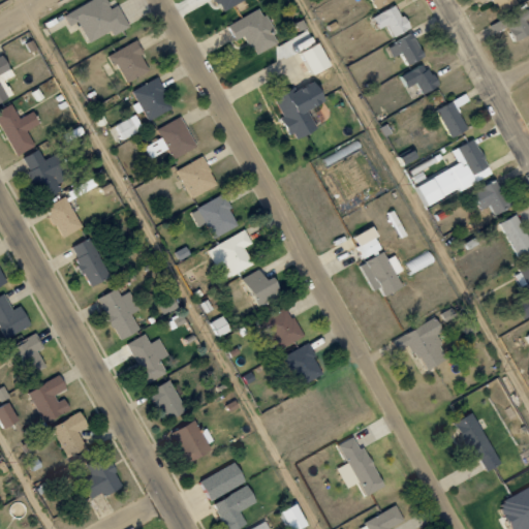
[(88,41),(112,31),(114,34),(128,27),(118,5),(111,8),(105,0),(91,0),(63,13),(69,25),(79,21),(88,41)]
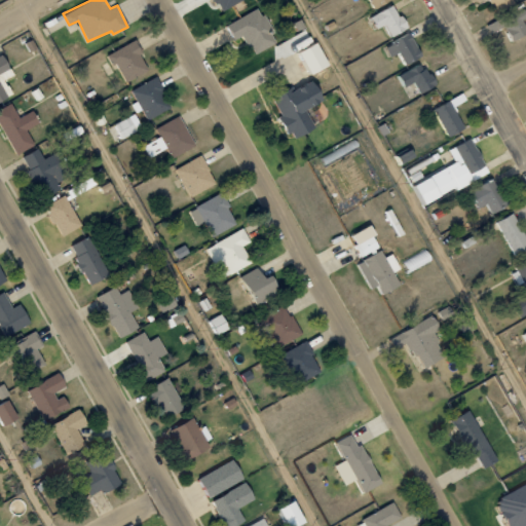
[(364,15),(370,30),(380,25),(384,36),(400,30),(388,4),(364,15)]
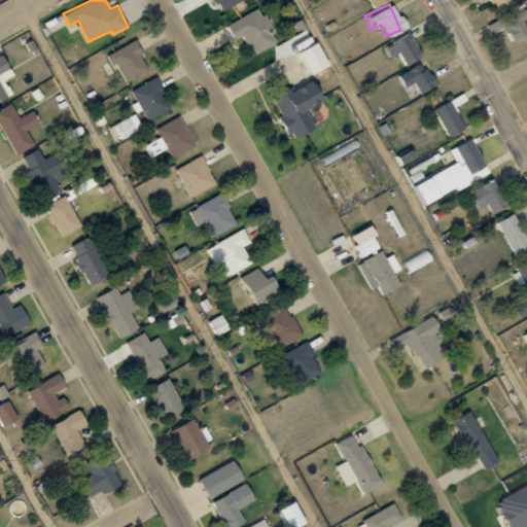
[(220,25),(229,40),(238,35),(249,56),(273,42),(254,7),(220,25)]
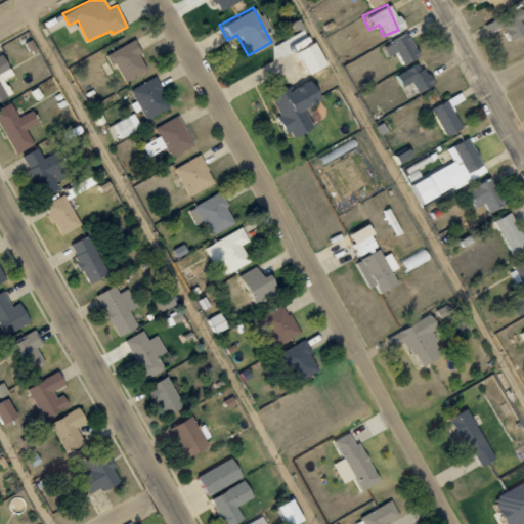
[(480,24),(485,33),(496,27),(504,40),(521,32),(515,18),(520,16),(516,7),(480,24)]
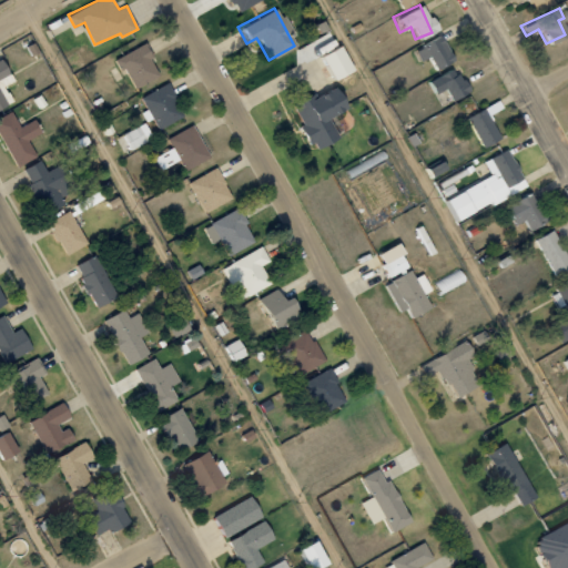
[(432,69),(449,60),(436,36),(409,50),(416,61),(425,57),(432,69)]
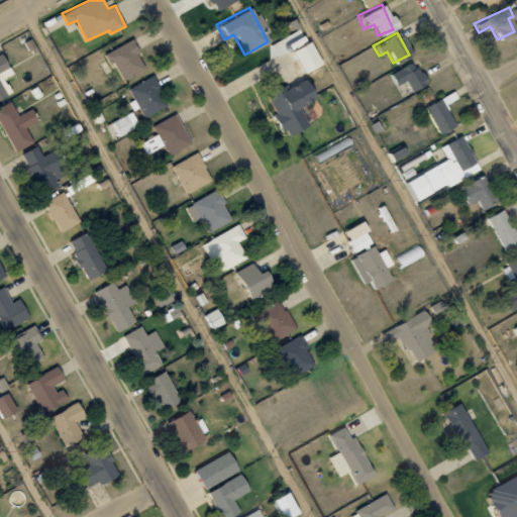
[(147,71),(132,39),(104,53),(109,65),(115,62),(124,81),(147,71)]
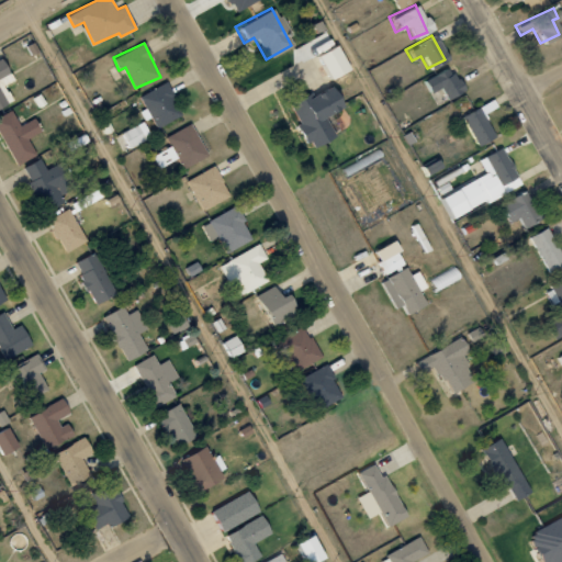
[(324,79),(343,70),(332,46),(312,55),(324,79)]
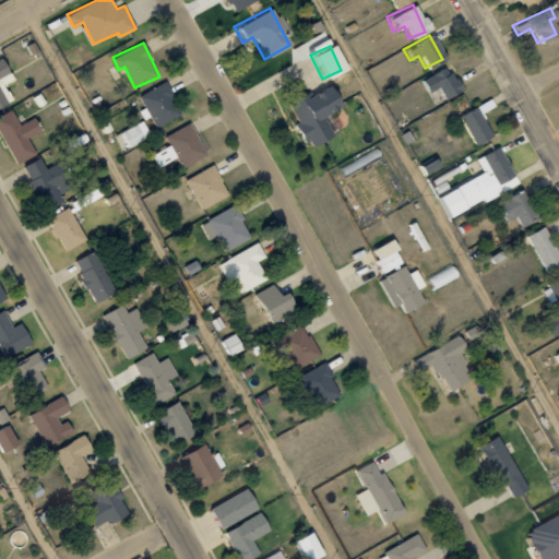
[(15,79),(4,58),(0,60),(0,107),(11,102),(2,86),(15,79)]
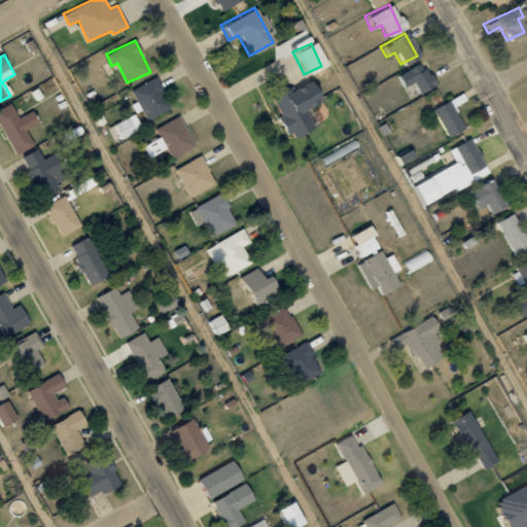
[(398,88),(410,82),(415,93),(430,85),(420,63),(393,75),(398,88)]
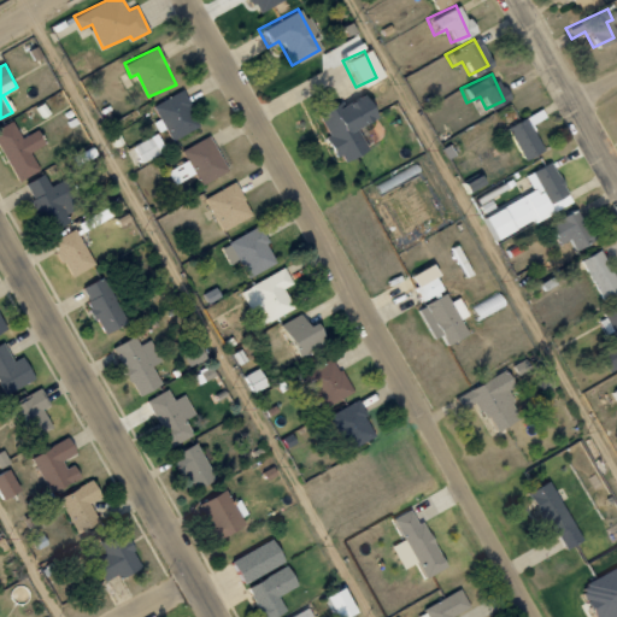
[(172,140),(201,125),(182,90),(154,105),(172,140)]
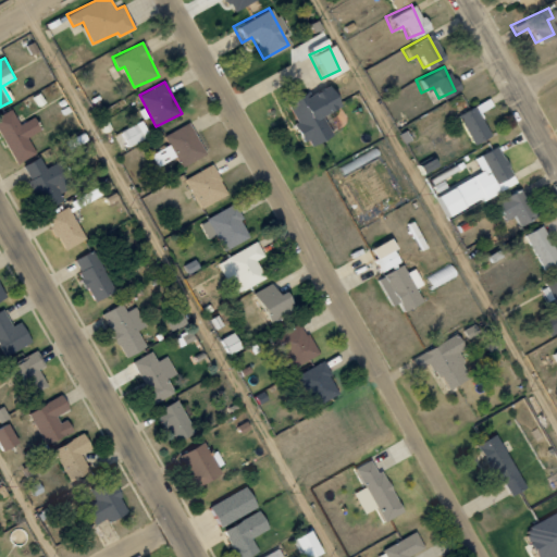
[(283,103),(293,122),(291,123),(302,147),(327,134),(317,113),(331,106),(320,84),(283,103)]
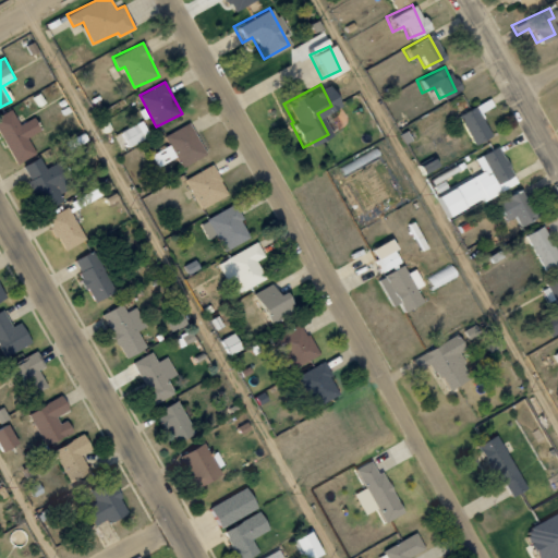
[(456,116),(470,145),(487,135),(472,106),(456,116)]
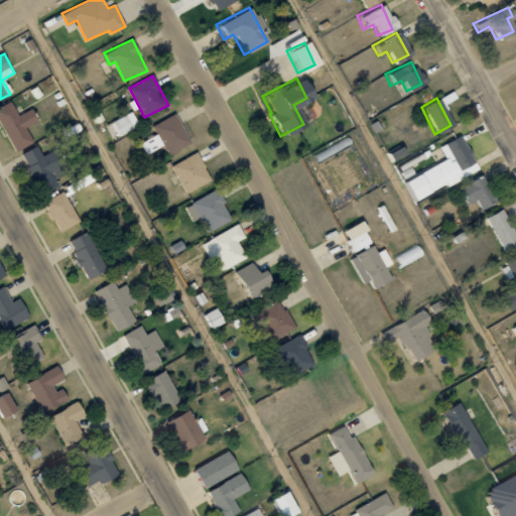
[(0,120),(15,151),(33,142),(26,126),(38,120),(32,108),(18,115),(12,103),(0,108),(0,120)]
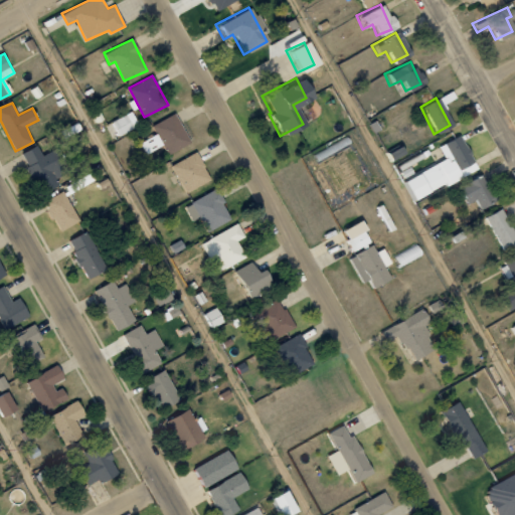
[(138,128),(133,113),(113,119),(118,134),(138,128)]
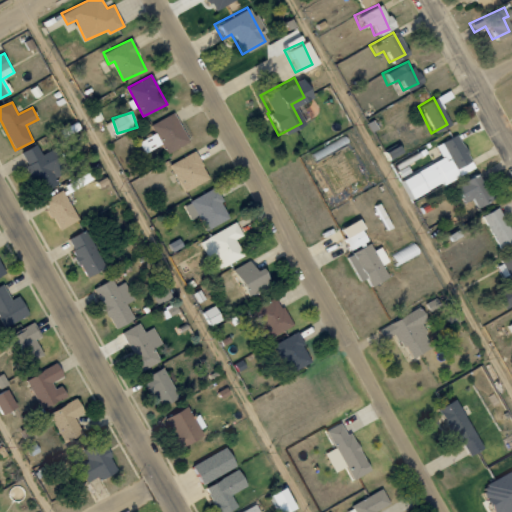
[(395,179),(405,199),(439,182),(440,184),(472,169),(455,134),(433,144),(439,158),(395,179)]
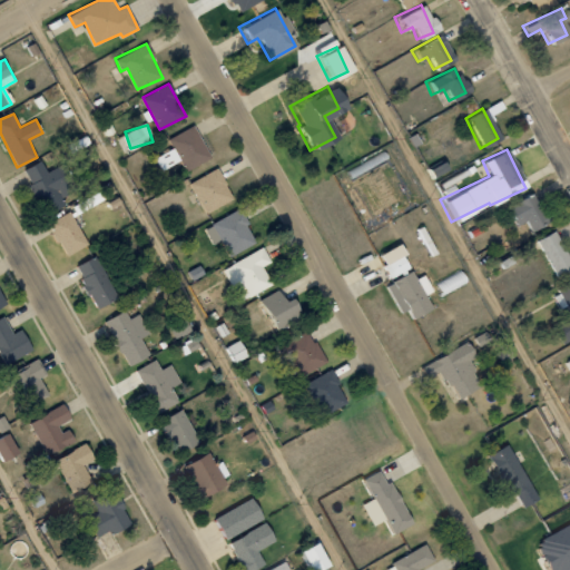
[(422,169),(429,179),(444,169),(438,160),(422,169)]
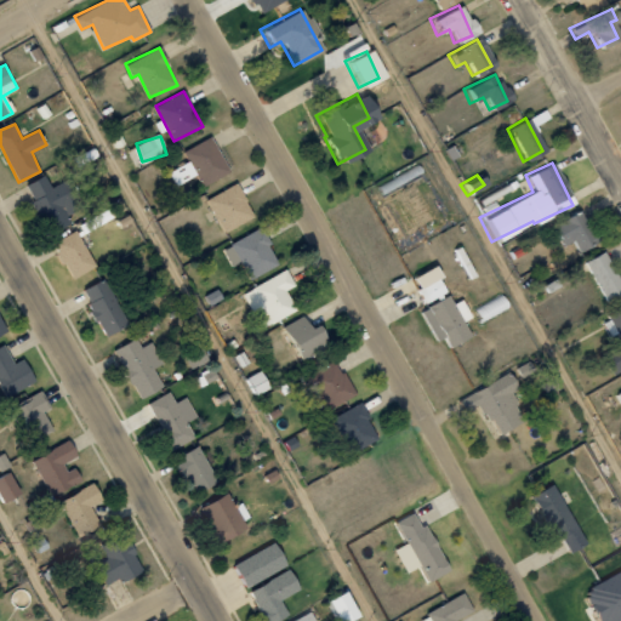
[(26,184),(49,235),(72,224),(67,215),(80,209),(67,180),(51,187),(46,176),(26,184)]
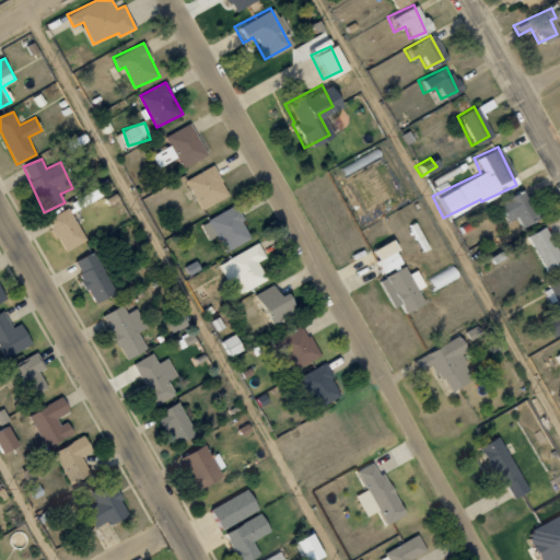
[(188,177),(201,210),(230,198),(216,166),(188,177)]
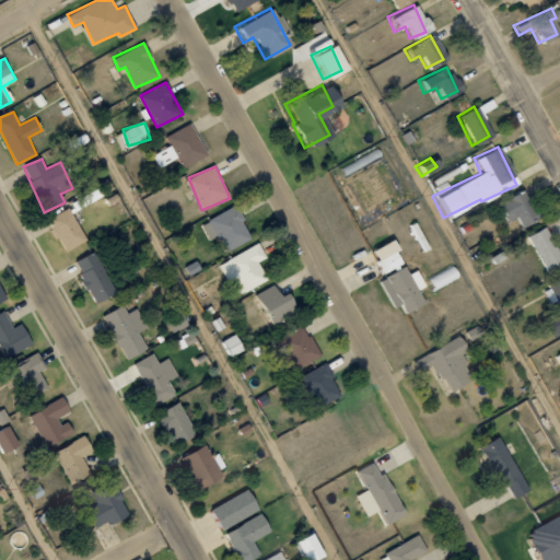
[(72,203),(76,209),(102,195),(97,187),(79,198),(80,200),(72,203)]
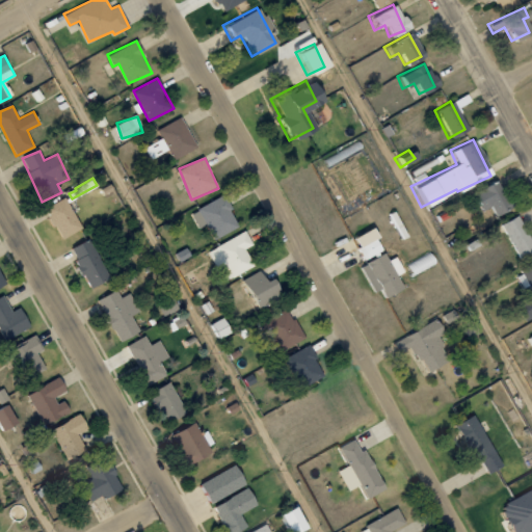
[(479,211),(487,206),(493,216),(510,207),(495,180),(470,193),(479,211)]
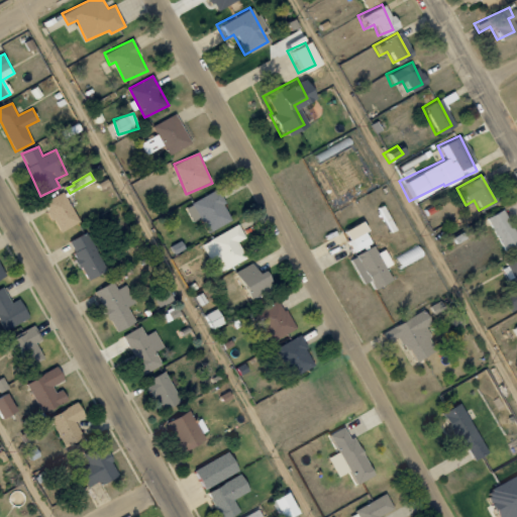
[(186,206),(194,221),(201,218),(208,232),(232,219),(217,190),(186,206)]
